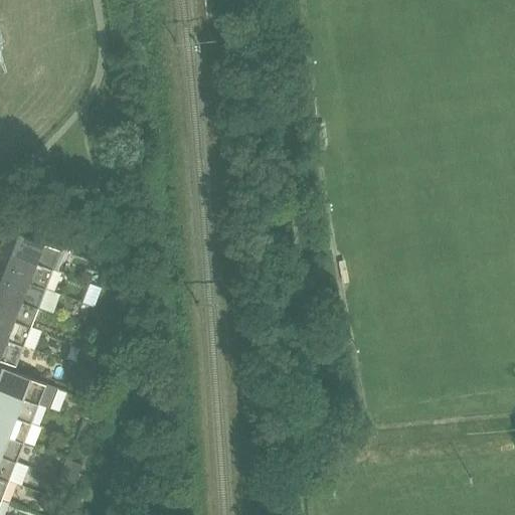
[(15,242),(11,252),(52,269),(59,248),(11,229),(7,239),(15,242)]
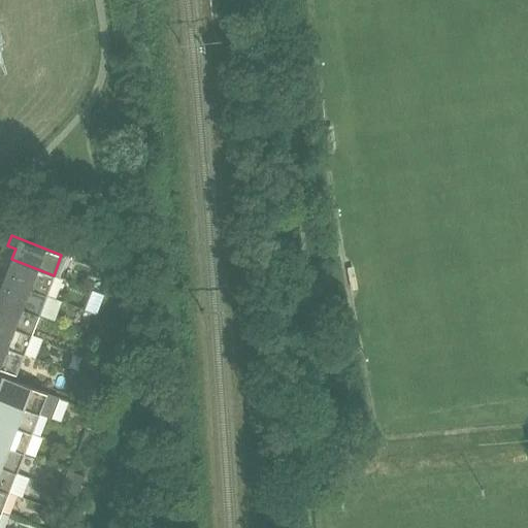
[(0,265),(0,276),(45,295),(54,275),(11,259),(7,269),(0,265)]
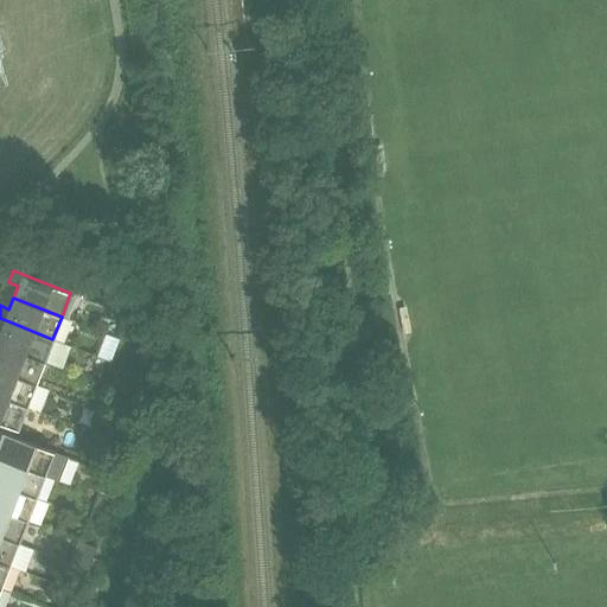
[(0,330),(0,331),(0,344),(44,362),(52,339),(0,318),(0,330)]
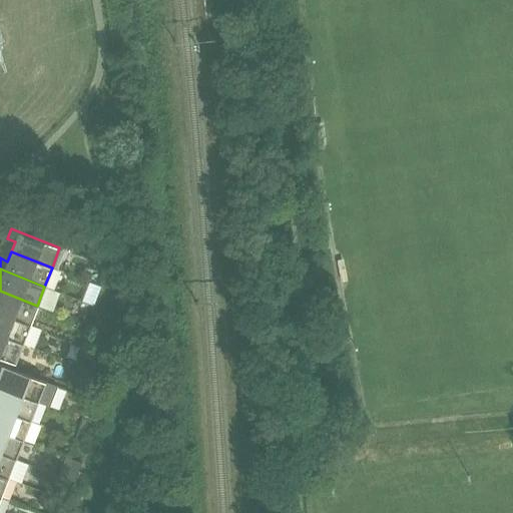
[(0,313),(30,325),(37,306),(0,291),(0,313)]
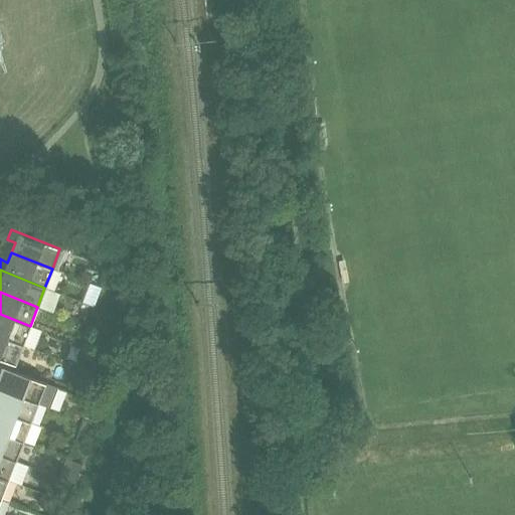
[(0,336),(22,345),(30,326),(0,314),(0,336)]
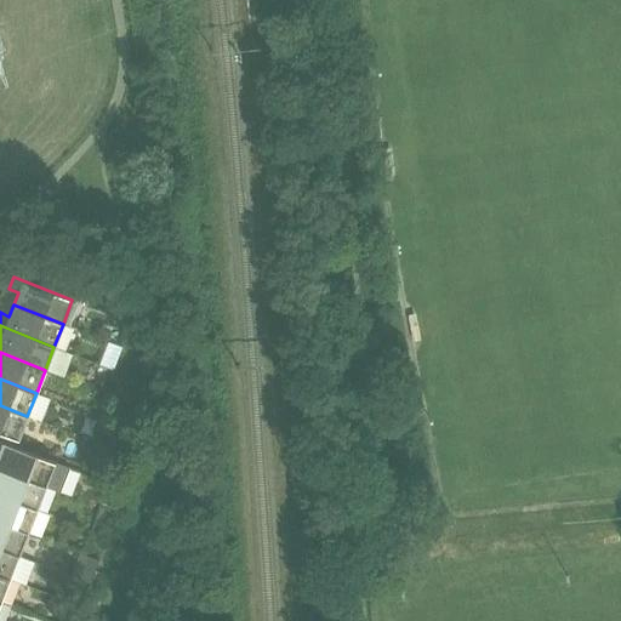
[(0,432),(18,440),(27,416),(0,405),(0,432)]
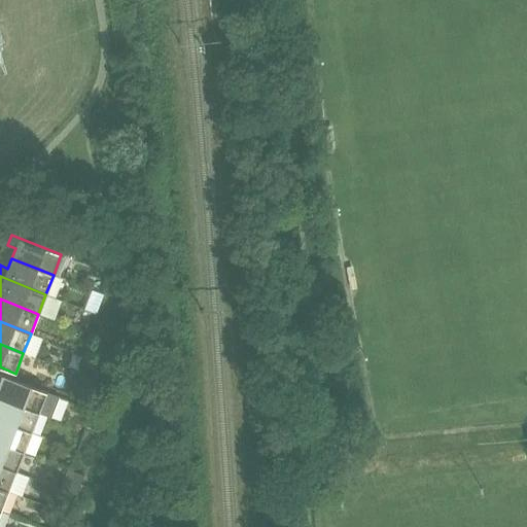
[(59,397),(0,374),(0,385),(0,386),(0,397),(51,417),(59,397)]
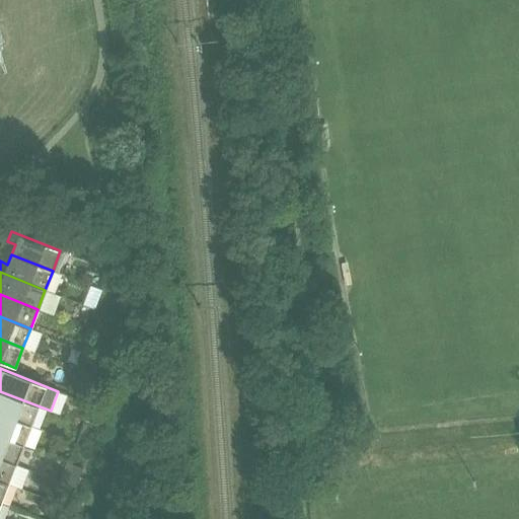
[(0,413),(30,426),(38,406),(51,412),(51,411),(0,391),(0,413)]
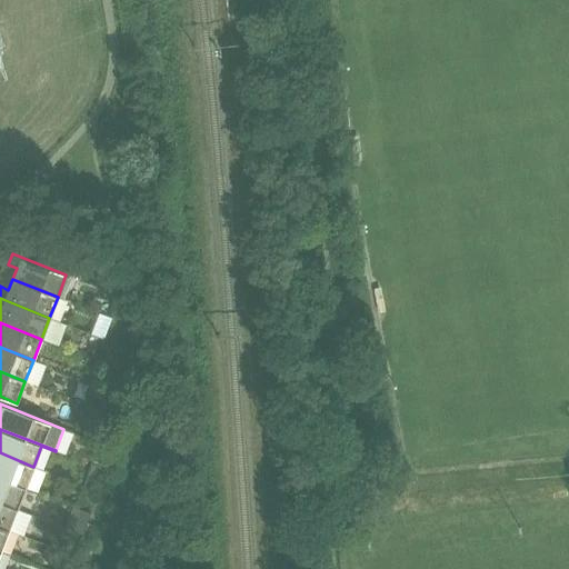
[(0,477),(26,488),(33,467),(0,452),(0,477)]
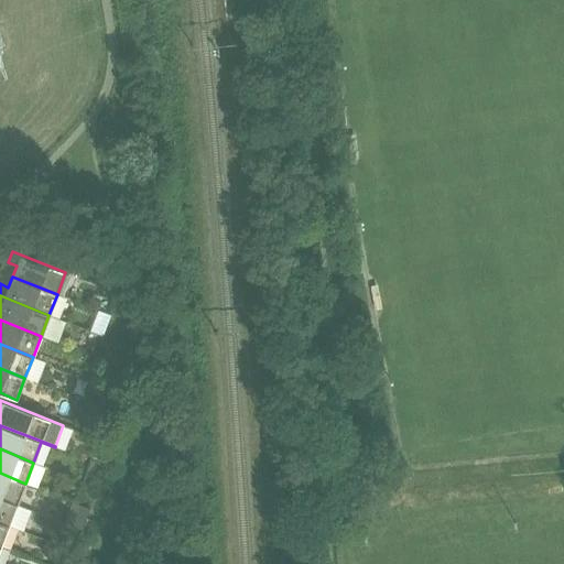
[(0,497),(18,505),(25,484),(0,473),(0,497)]
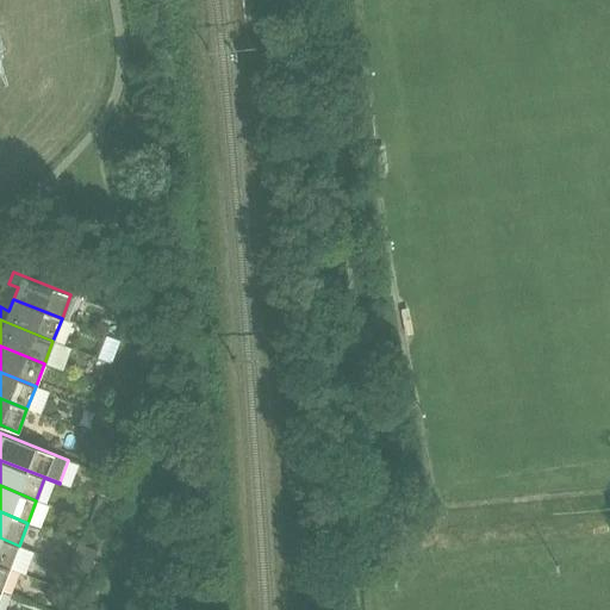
[(0,564),(10,568),(19,546),(0,537),(0,564)]
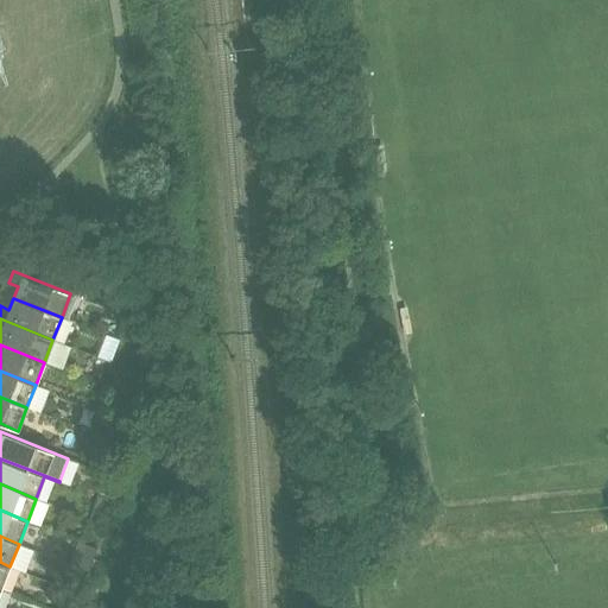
[(0,588),(1,589),(10,567),(0,562),(0,588)]
